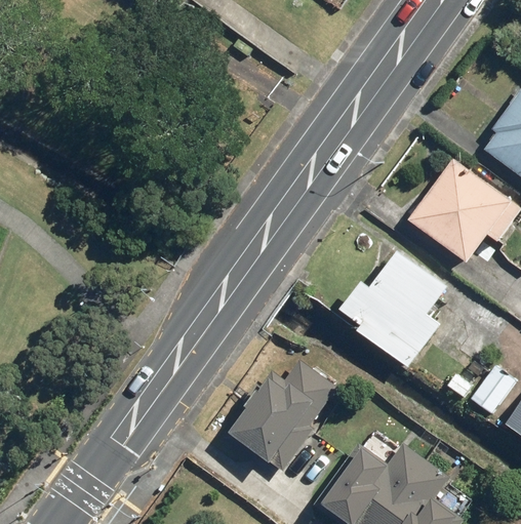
[(520,85),(489,130),(493,133),(482,150),(520,177),(520,85)]
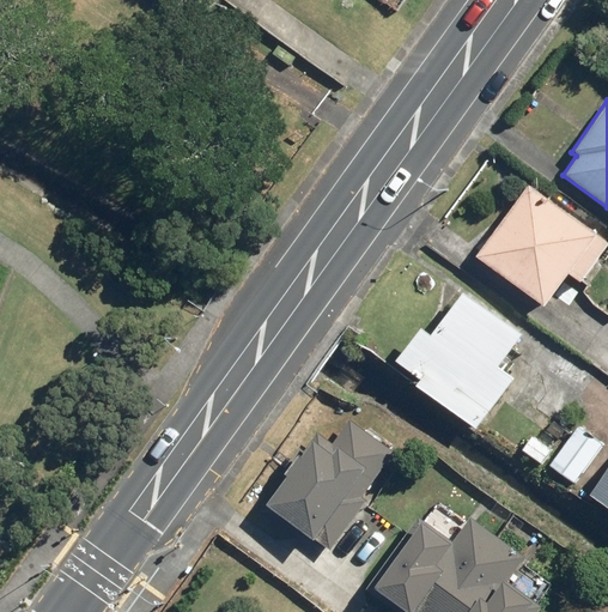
[(607,244),(528,187),(476,256),(545,307),(569,274),(579,283),(607,244)]
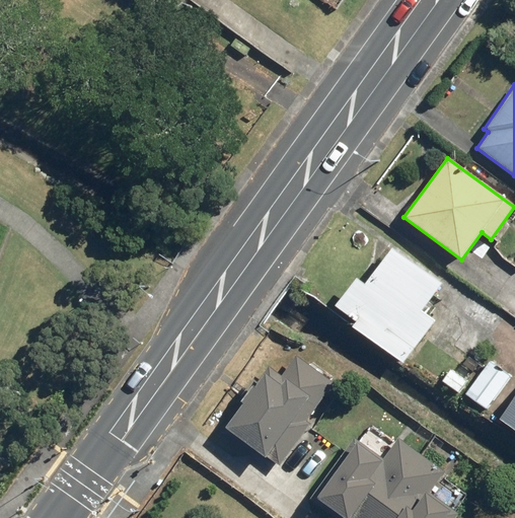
[(441,283),(392,248),(366,285),(358,279),(339,305),(360,320),(355,327),(405,364),(436,320),(422,310),(441,283)]
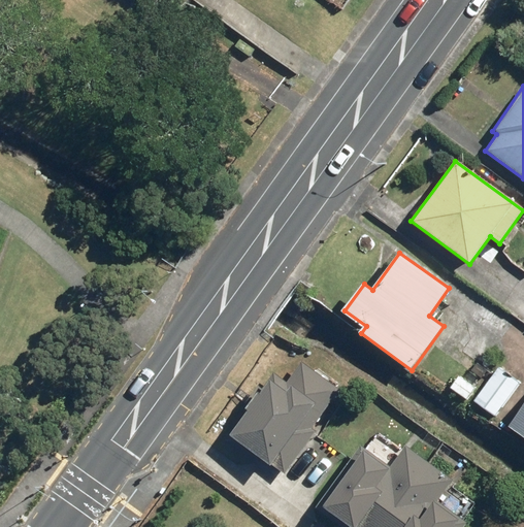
[(519,381),(496,365),(472,400),(494,416),(519,381)]
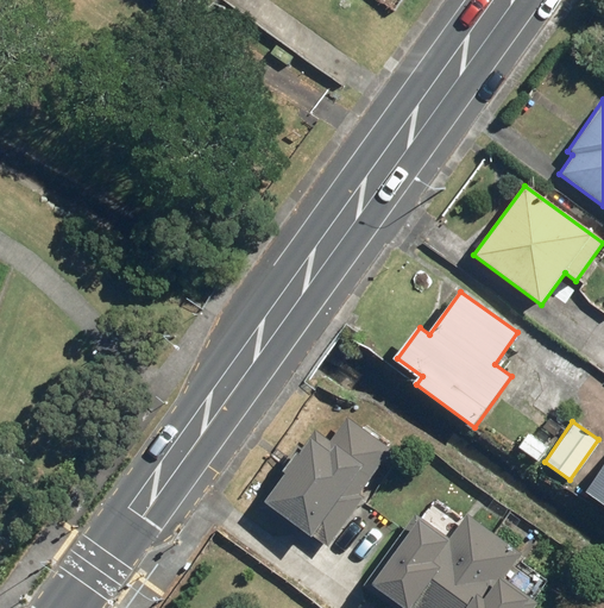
[(265,508),(285,520),(268,549),(328,587),(407,467),(352,432),(328,467),(302,450),(265,508)]
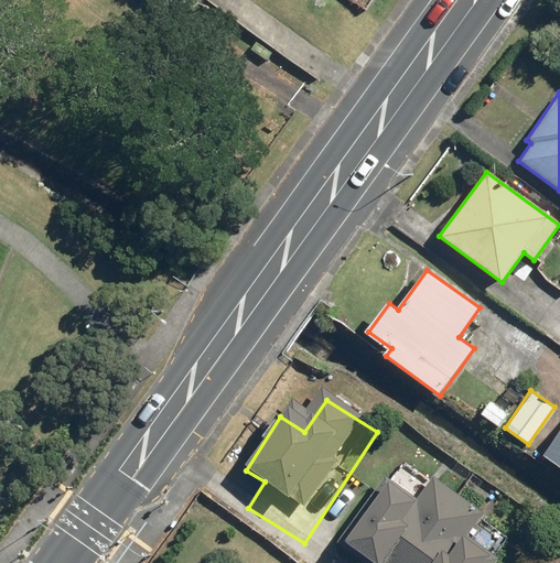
[(559,430),(544,454),(559,466),(559,430)]
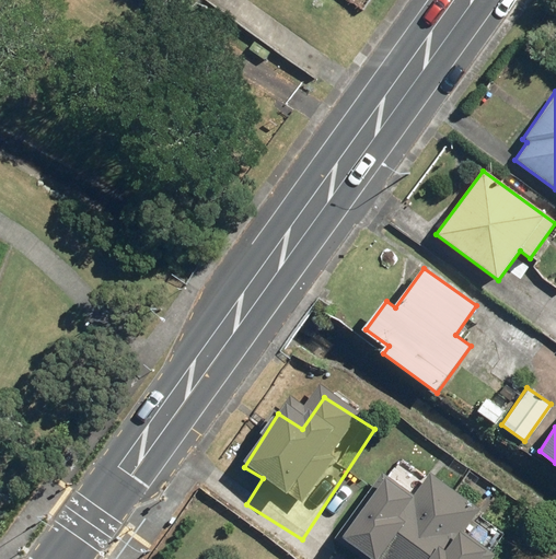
[(433,486),(419,508),(386,486),(344,548),(359,558),(485,558),(465,545),(483,519),(433,486)]
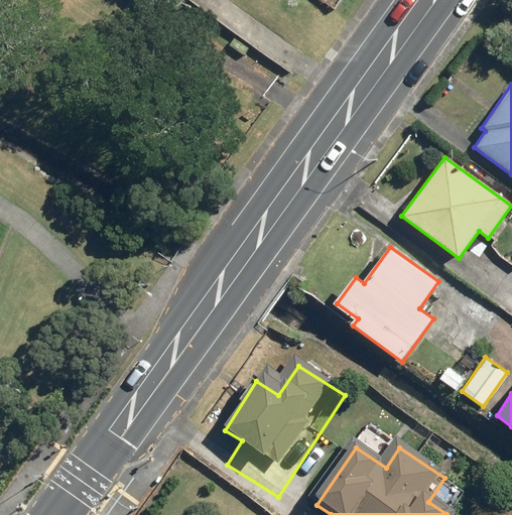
All buildings are outlined.
